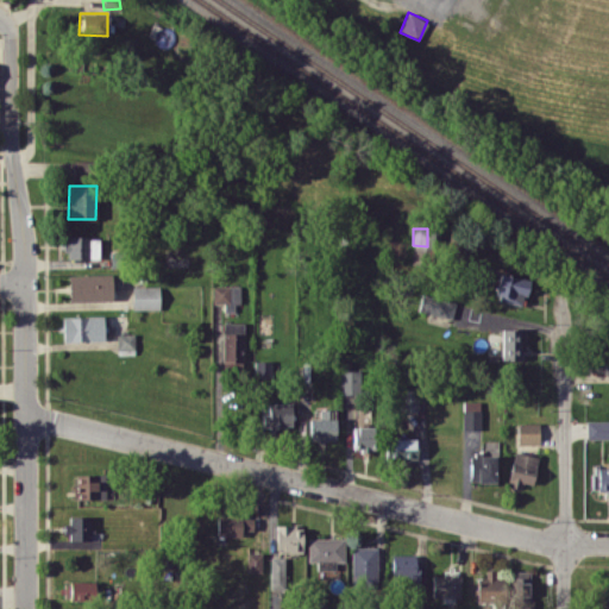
[(99,258),(99,237),(66,237),(66,258),(99,258)]
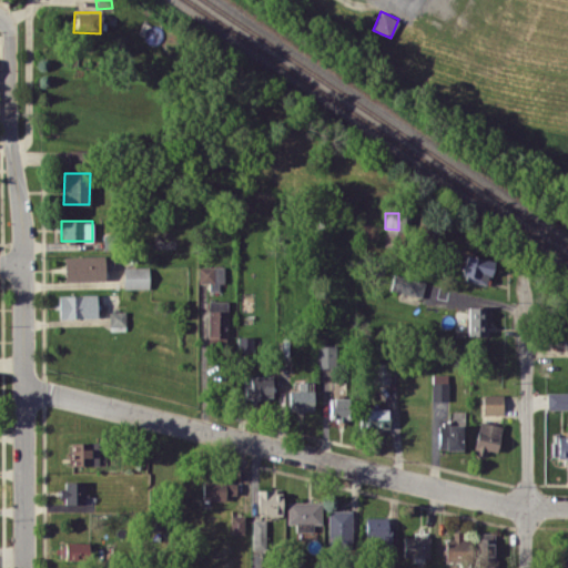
[(460,277),(488,283),(493,260),(466,254),(460,277)]
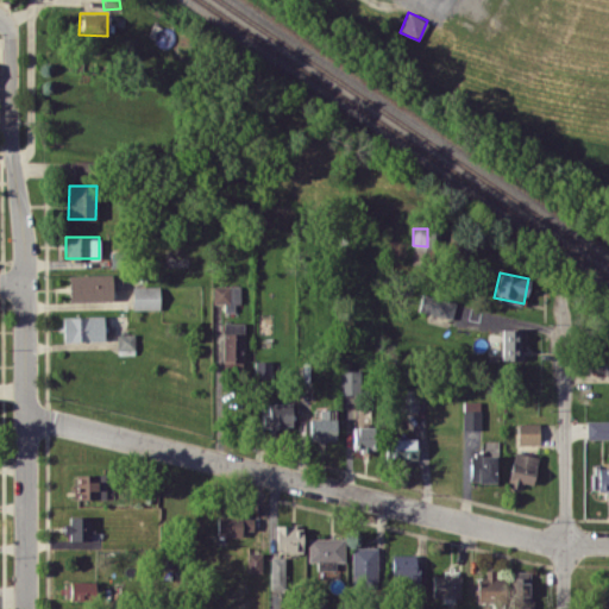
[(111,274),(68,274),(69,301),(112,300),(111,274)]
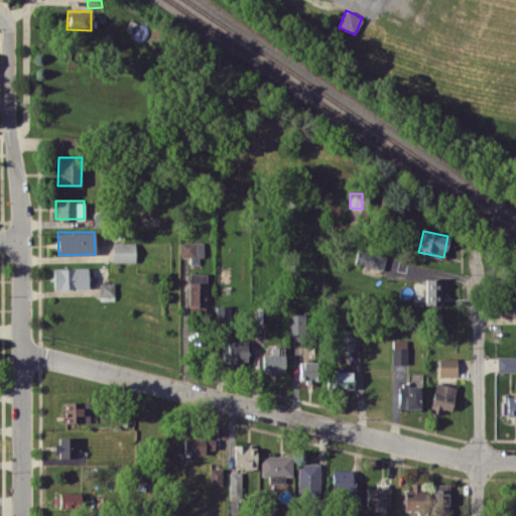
[(202,241),(180,242),(180,257),(189,257),(189,263),(202,263),(202,241)]
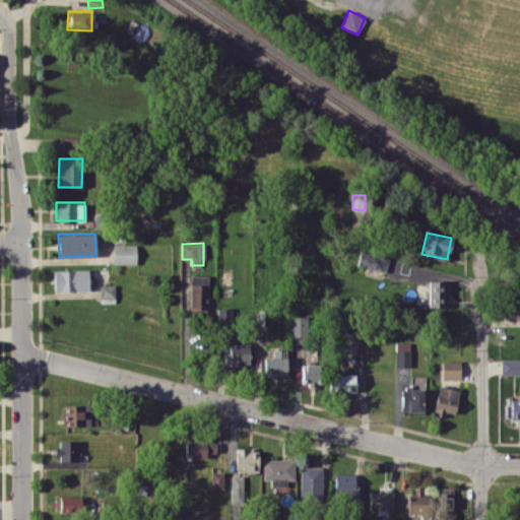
[(113,264),(136,263),(136,244),(113,244),(113,264)]
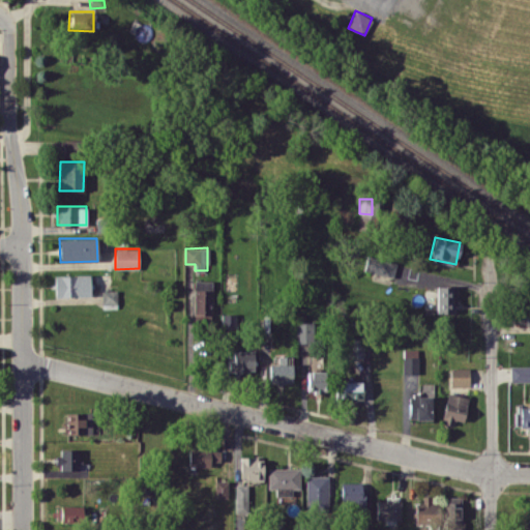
[(396,262),(367,255),(363,269),(393,276),(396,262)]
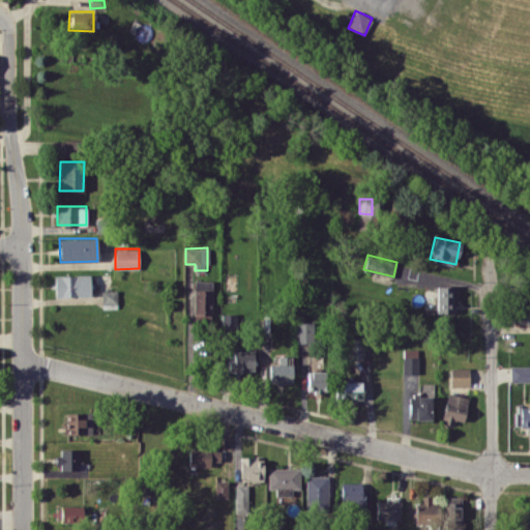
[(55,275),(55,297),(90,296),(89,274),(55,275)]
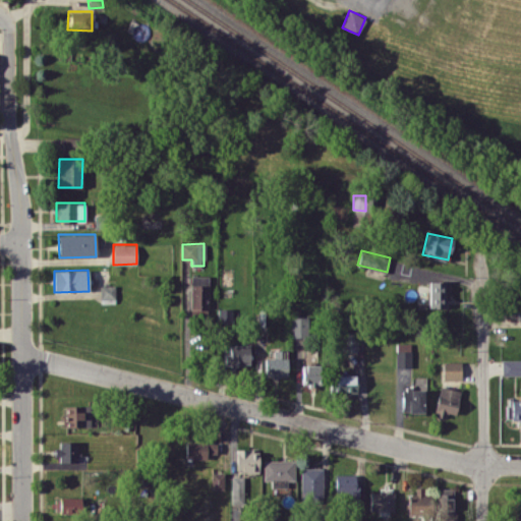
[(190,309),(209,309),(208,276),(189,276),(190,309)]
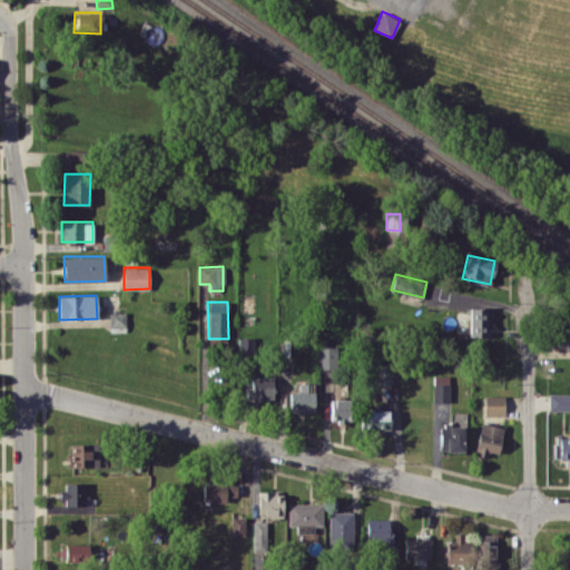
[(488,307),(470,307),(470,336),(488,336),(488,307)]
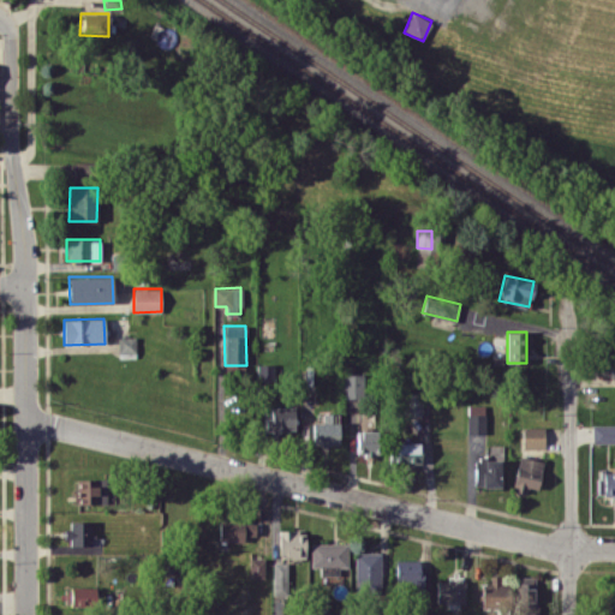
[(136,336),(118,336),(118,358),(136,357),(136,336)]
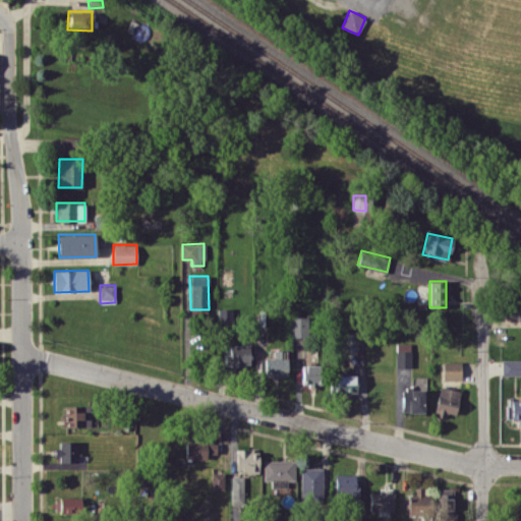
[(306,338),(307,316),(292,315),(291,337),(306,338)]
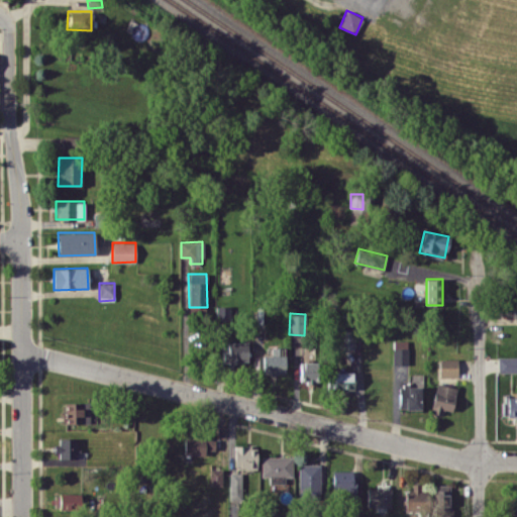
[(355,330),(342,330),(342,348),(354,348),(355,330)]
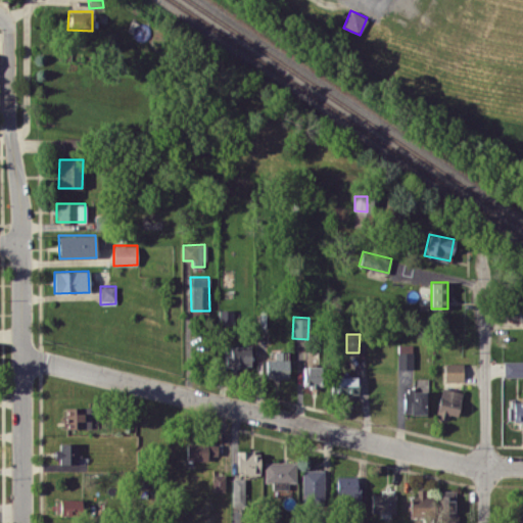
[(413,344),(396,344),(397,369),(413,369),(413,344)]
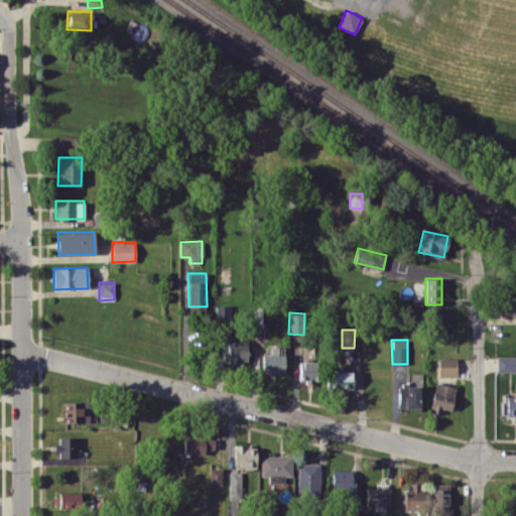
[(247,342),(221,342),(222,362),(247,362),(247,342)]
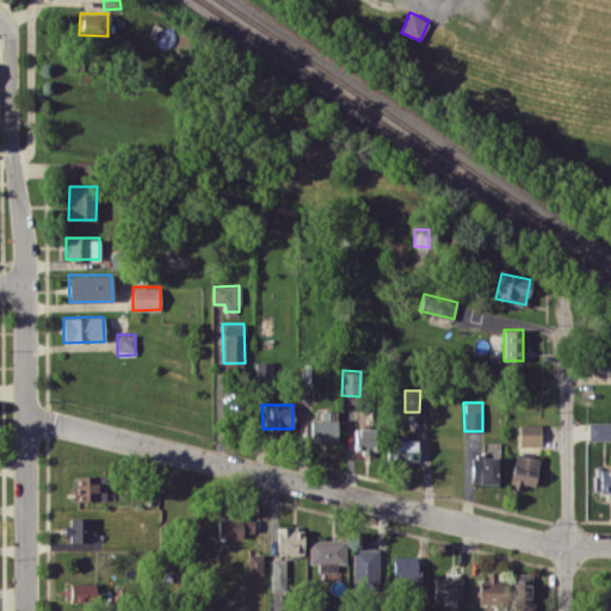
[(310,442),(337,440),(337,409),(320,411),(320,419),(309,420),(310,442)]
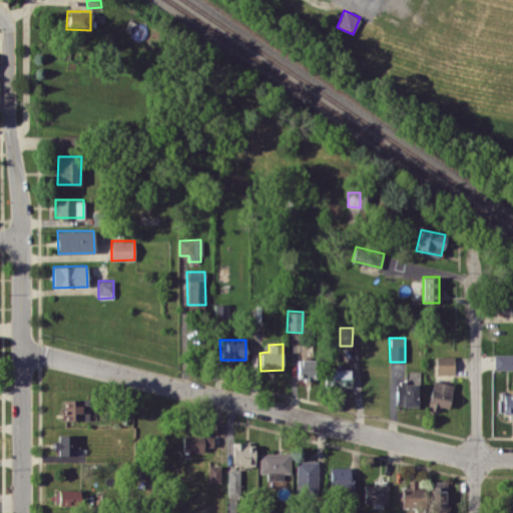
[(512,353),(494,354),(494,370),(512,368),(512,353)]
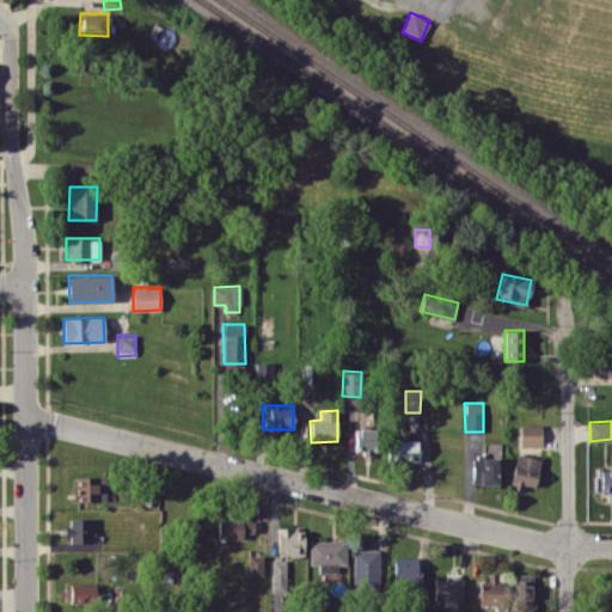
[(520,446),(542,446),(542,424),(520,424),(520,446)]
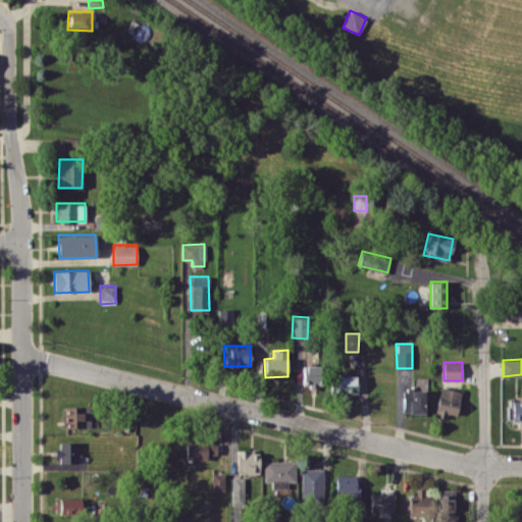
[(302,385),(320,385),(320,365),(302,365),(302,385)]
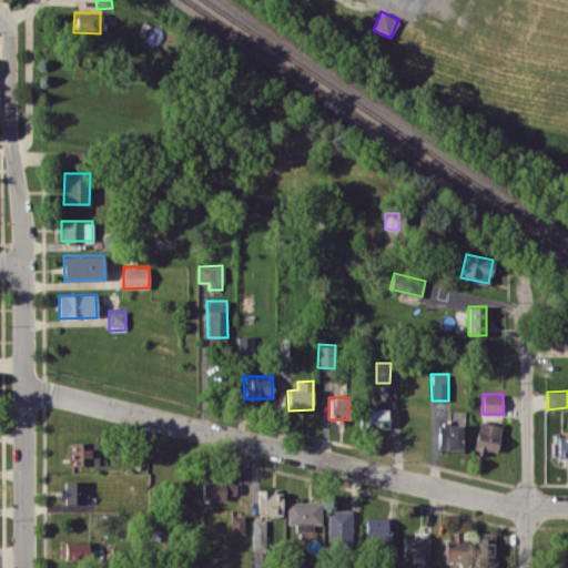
[(388,408),(362,408),(361,427),(388,427),(388,408)]
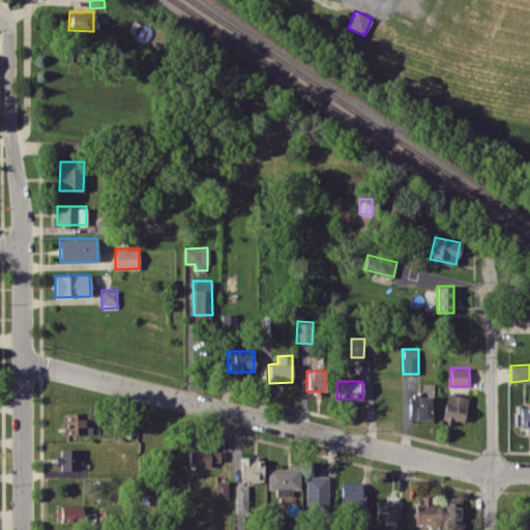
[(430,419),(431,384),(419,383),(419,394),(409,394),(408,418),(430,419)]
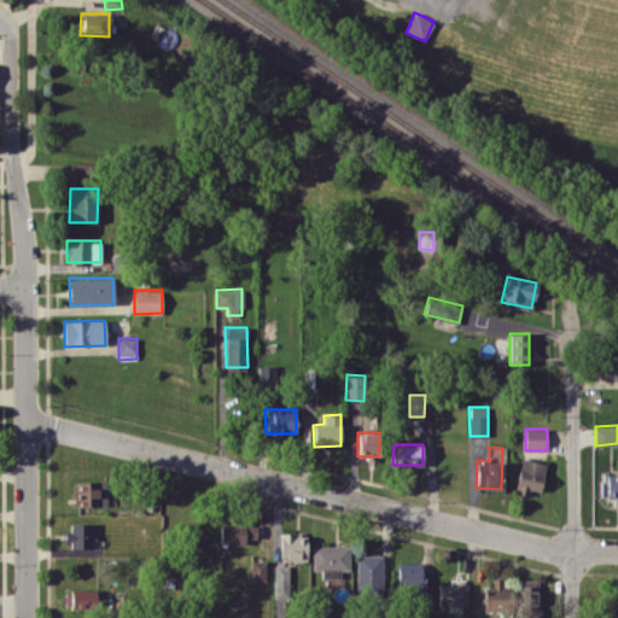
[(540,491),(547,462),(523,458),(513,493),(529,496),(531,489),(540,491)]
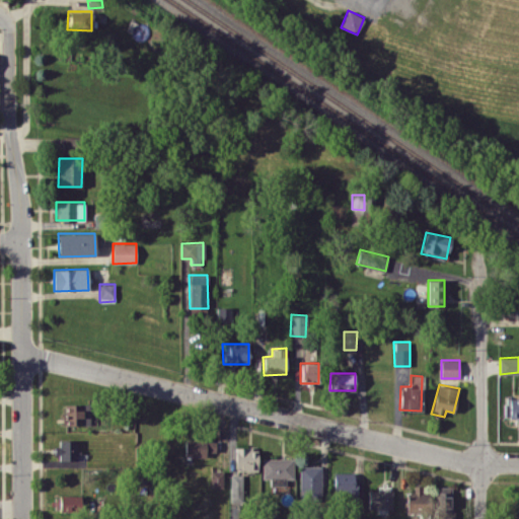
[(505,417),(518,416),(518,398),(505,398),(505,417)]
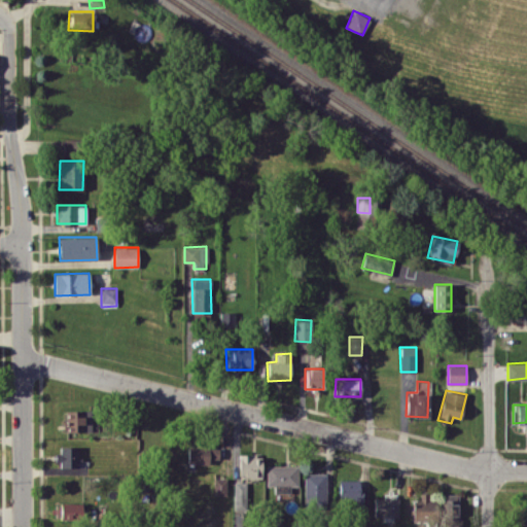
[(91,410),(66,410),(66,431),(91,431),(91,410)]
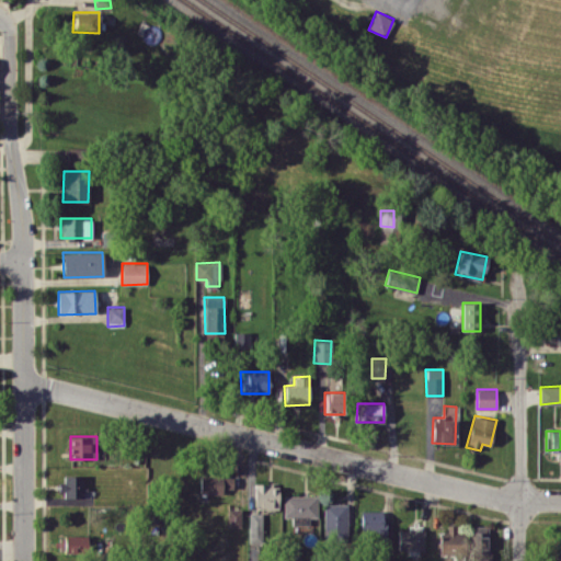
[(82,474),(61,474),(61,497),(82,496),(82,474)]
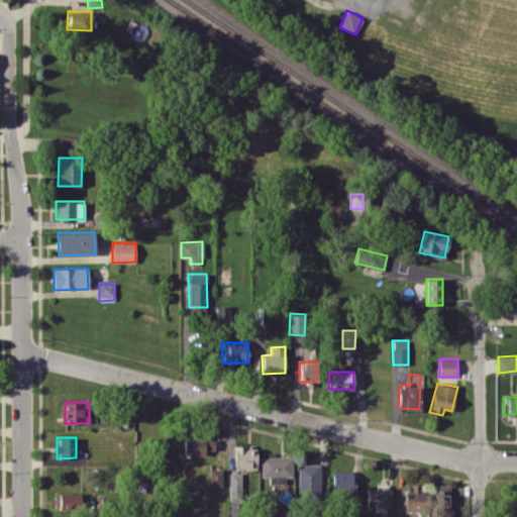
[(184,454),(205,455),(205,449),(214,450),(215,438),(184,438),(184,454)]
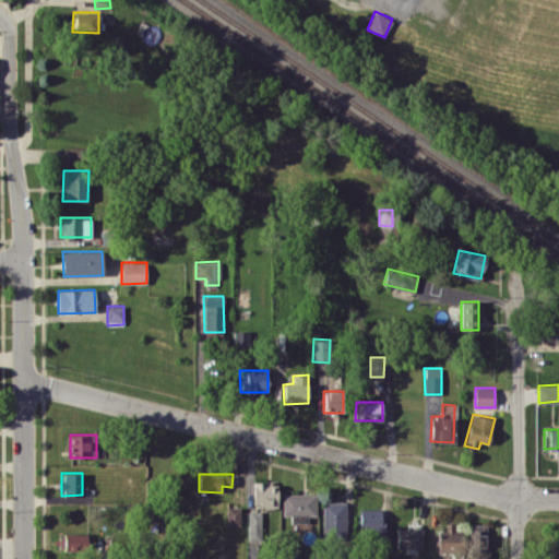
[(277,507),(277,480),(253,482),(253,507),(277,507)]
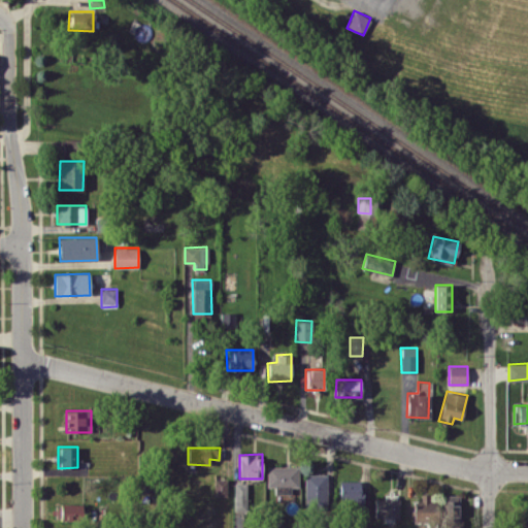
[(267,486),(274,486),(274,494),(291,493),(291,487),(299,486),(298,466),(266,466),(267,486)]
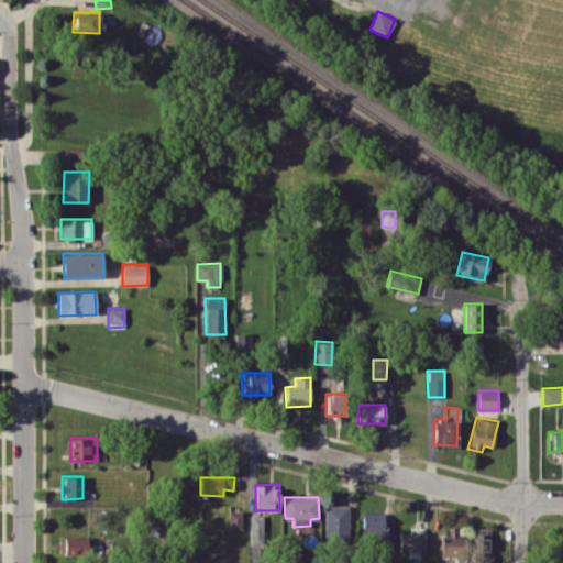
[(349,506),(326,505),(324,541),(349,541),(349,506)]
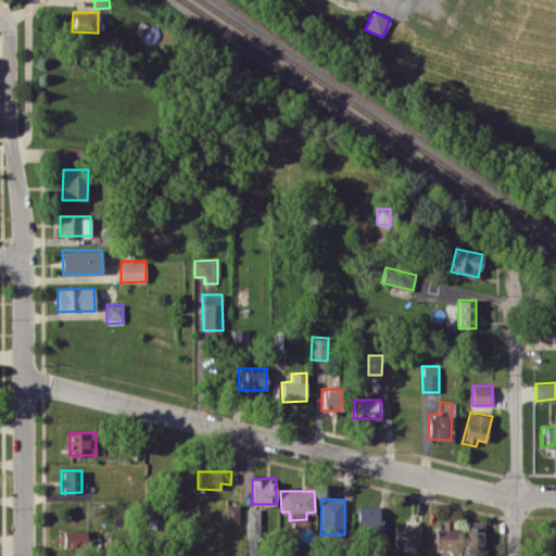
[(225,521),(238,522),(238,504),(226,504),(225,521)]
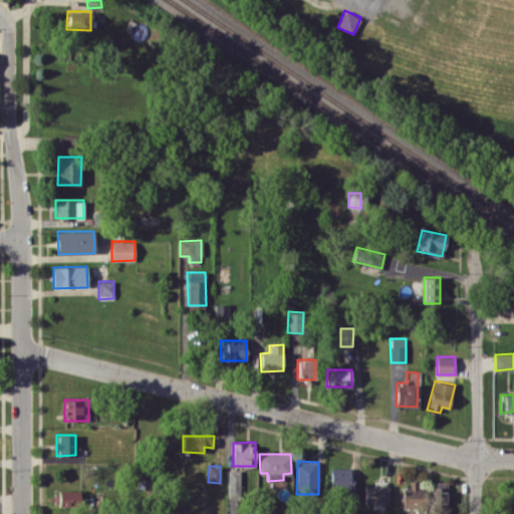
[(352,468),(330,468),(330,492),(353,492),(352,468)]
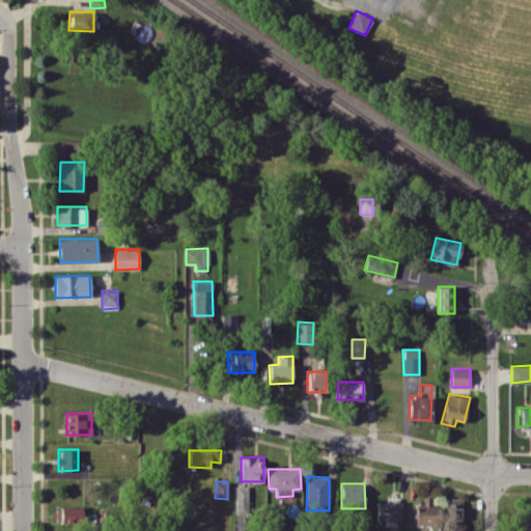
[(236,514),(249,513),(248,484),(235,485),(236,514)]
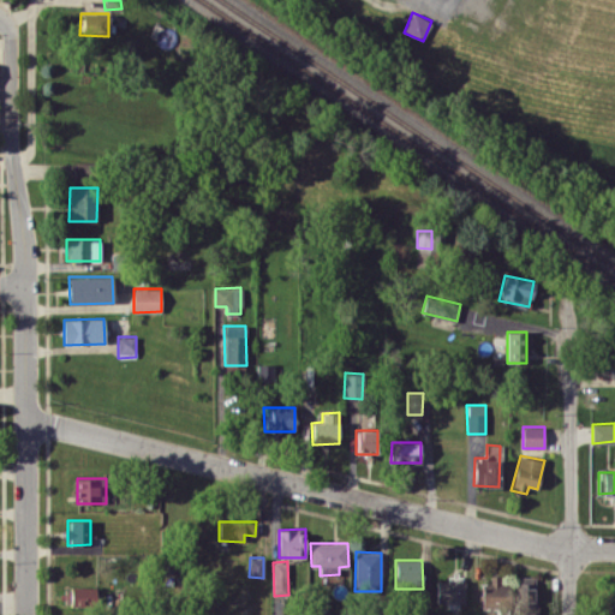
[(436,604),(463,605),(463,575),(447,575),(447,580),(436,580),(436,604)]
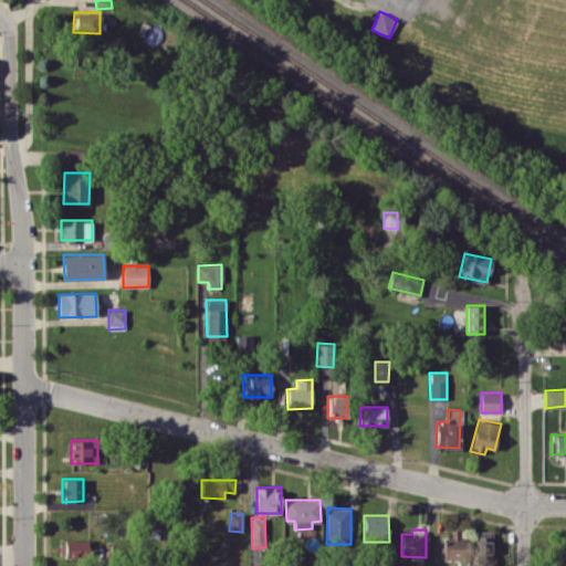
[(477,531),(475,565),(492,565),(494,531),(477,531)]
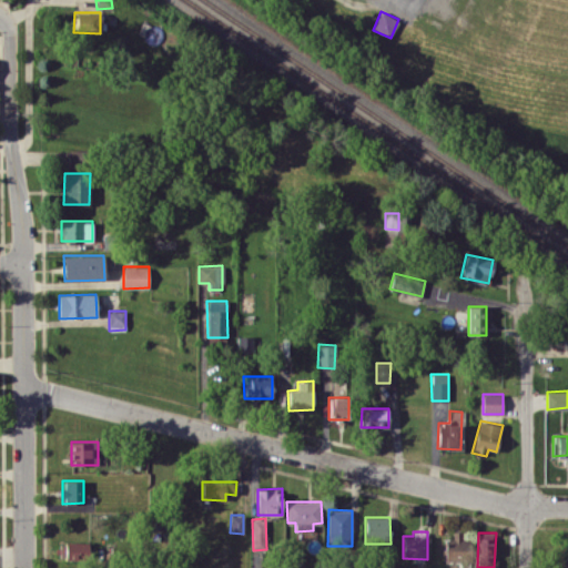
[(88,541),(64,541),(64,559),(87,559),(88,541)]
